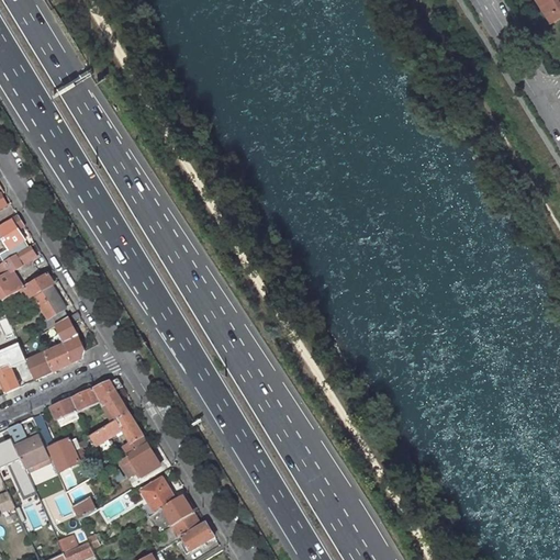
[(538,0),(551,20),(559,14),(559,4),(551,11),(544,0),(538,0)]
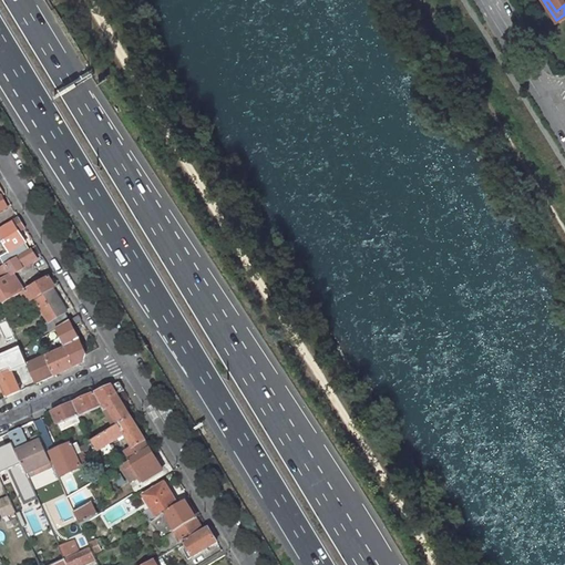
[(548,0),(556,11),(564,4),(564,0),(548,0)]
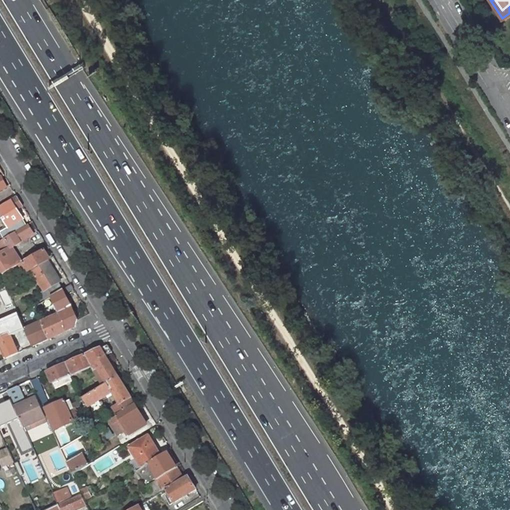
[(0,213),(4,220),(7,225),(5,227),(0,230),(0,232),(3,237),(25,224),(21,218),(22,217),(16,208),(21,204),(15,195),(0,204),(0,213)]
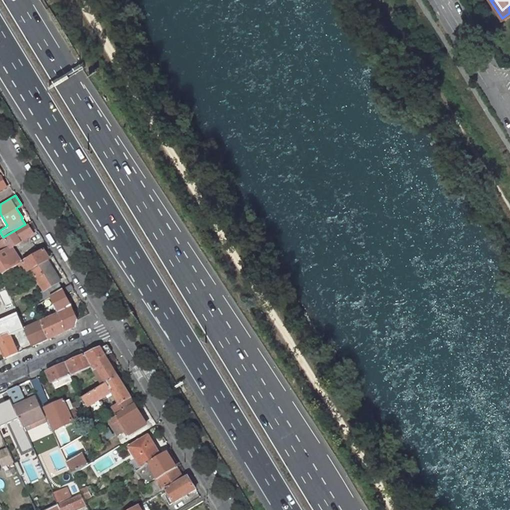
[(3,237),(0,239),(0,251),(9,246),(9,247),(20,241),(18,238),(26,234),(30,231),(31,230),(27,223),(25,224),(3,237)]
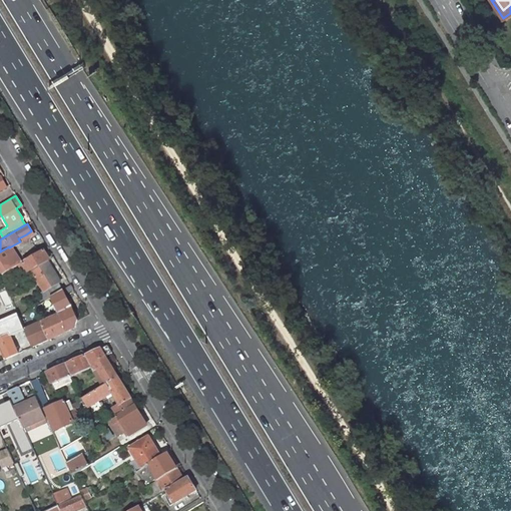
[(17,264),(20,270),(25,267),(28,271),(46,259),(48,258),(42,248),(29,256),(22,261),(17,264)]
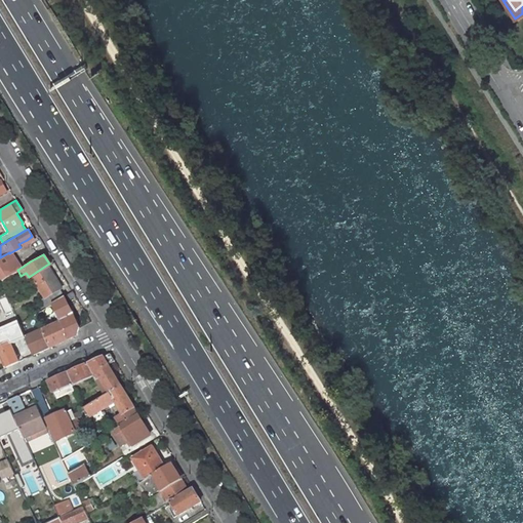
[(0,281),(17,270),(23,267),(21,264),(15,256),(0,266),(0,281)]
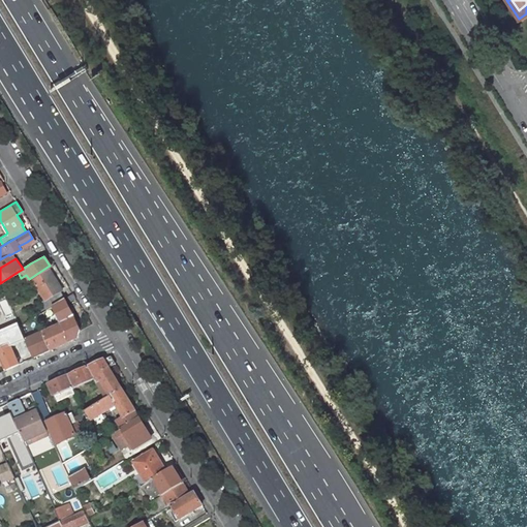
[(48,267),(29,279),(32,284),(34,283),(43,299),(40,301),(45,309),(53,305),(53,304),(63,298),(58,289),(61,288),(48,267)]
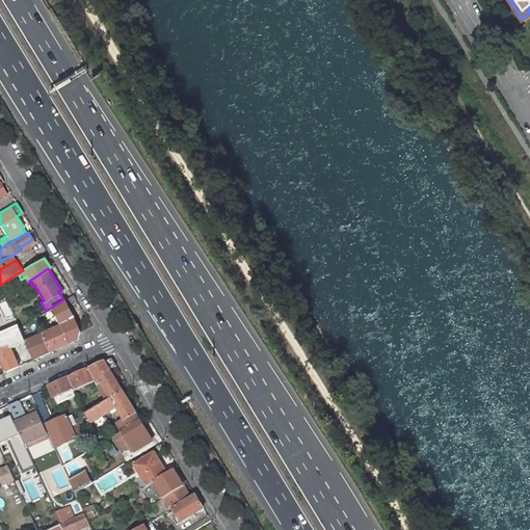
[(0,285),(3,291),(21,280),(18,273),(0,285)]
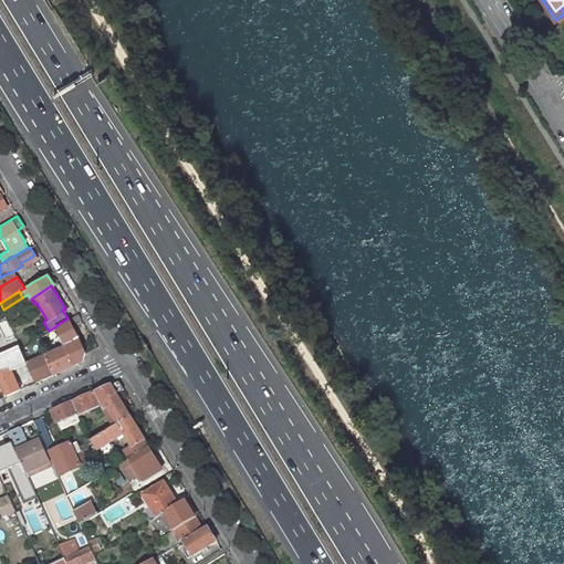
[(65,345),(74,364),(83,359),(84,352),(77,338),(70,323),(80,317),(76,313),(68,319),(56,325),(56,326),(65,345)]
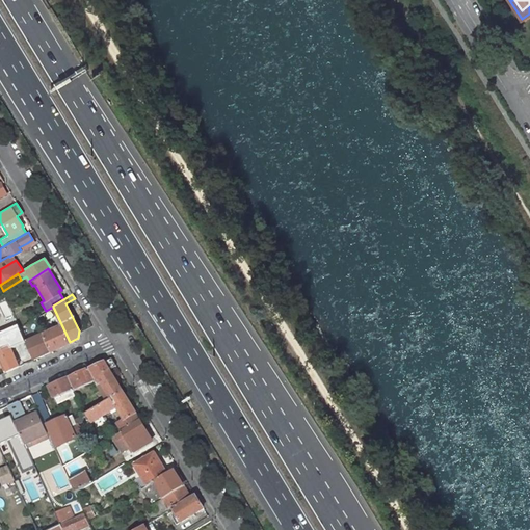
[(35,317),(28,320),(31,327),(34,325),(35,330),(23,336),(25,340),(25,341),(32,359),(50,350),(42,334),(40,327),(35,317)]
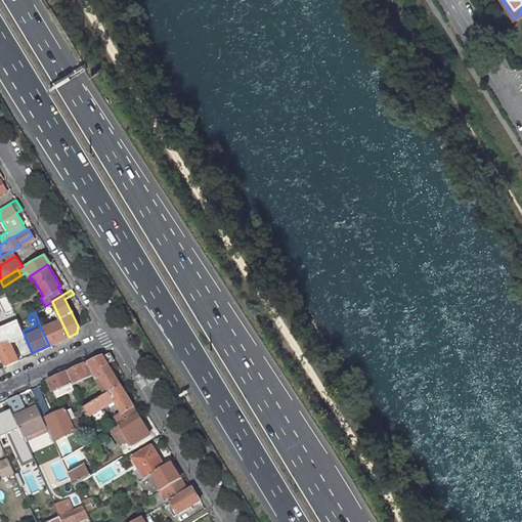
[(14,316),(4,321),(7,328),(16,323),(14,316)]
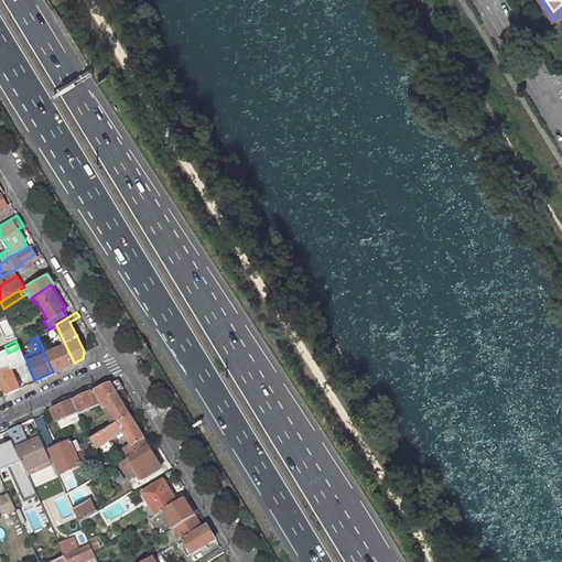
[(44,354),(53,371),(74,363),(65,344),(44,354)]
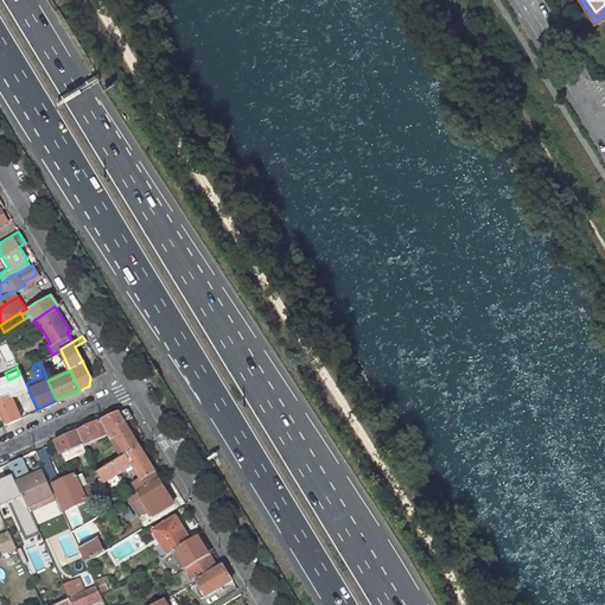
[(19,375),(8,380),(14,395),(29,388),(26,383),(23,374),(19,375)]
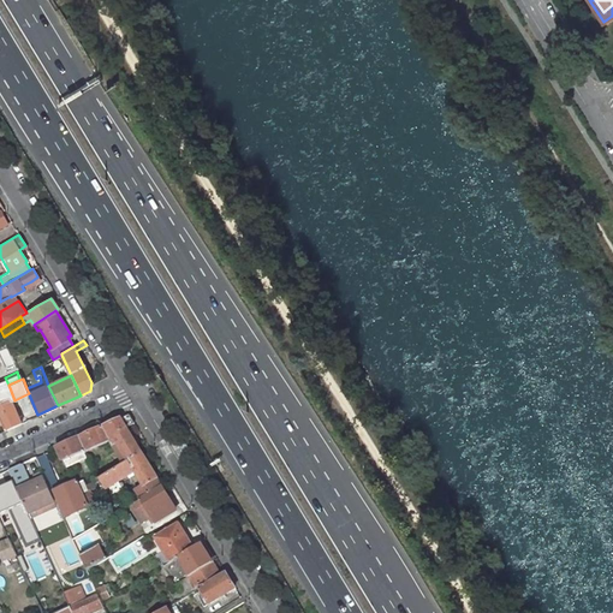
[(0,420),(4,429),(21,422),(7,391),(0,394),(0,397),(3,402),(0,402),(0,420)]
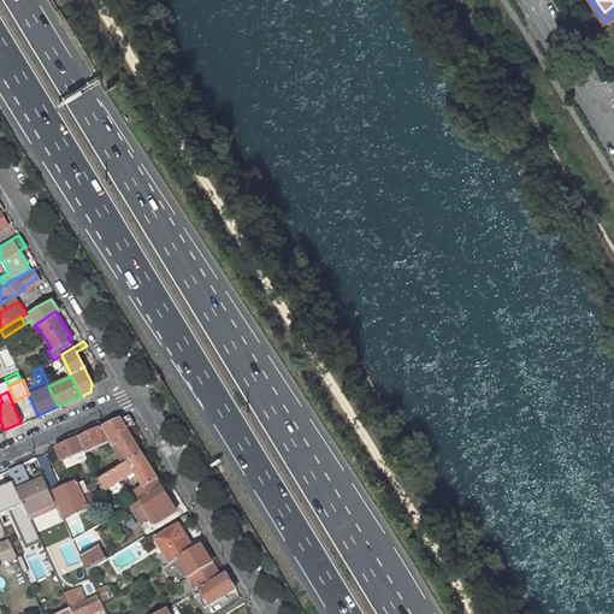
[(134,423),(129,413),(80,436),(86,449),(110,438),(123,461),(141,452),(125,426),(134,423)]
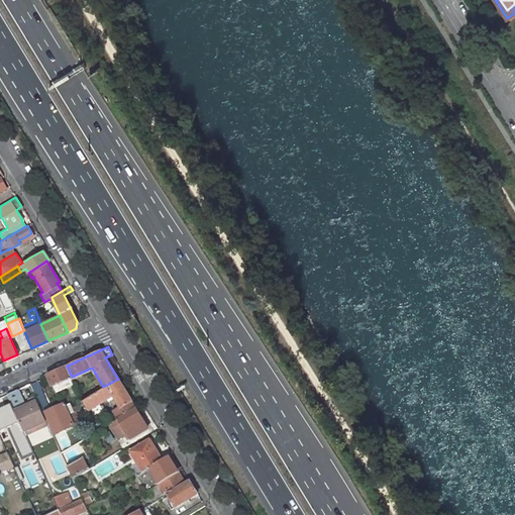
[(70,378),(72,377),(67,366),(47,374),(55,391),(72,383),(70,378)]
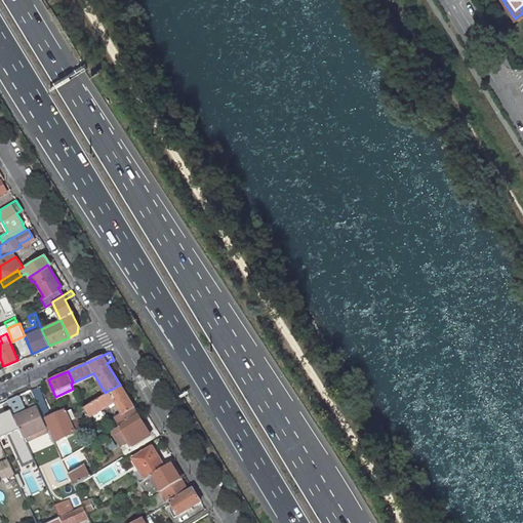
[(105,393),(82,407),(83,408),(85,412),(87,416),(92,413),(95,417),(96,416),(97,418),(104,415),(99,409),(114,400),(121,411),(114,415),(119,424),(137,413),(120,385),(105,393)]
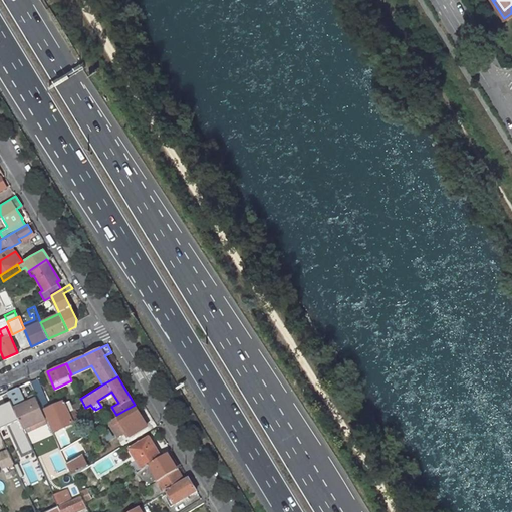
[(35,377),(29,380),(34,393),(42,410),(48,407),(47,405),(35,377)]
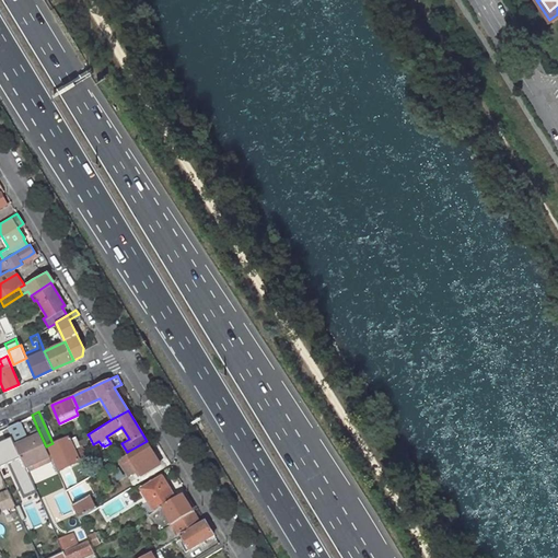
[(22,461),(26,471),(36,465),(34,461),(41,458),(42,460),(50,456),(46,446),(37,428),(30,431),(30,432),(32,437),(25,440),(23,436),(24,436),(18,420),(7,426),(22,461)]
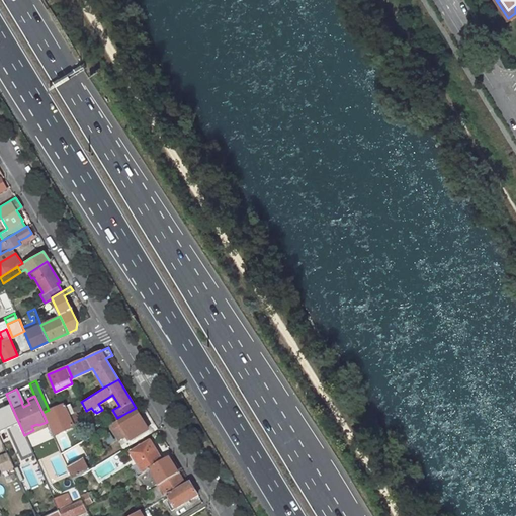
[(63,404),(53,408),(49,410),(43,413),(47,422),(48,423),(50,422),(55,433),(73,425),(68,414),(73,412),(71,407),(69,403),(64,406),(63,404)]
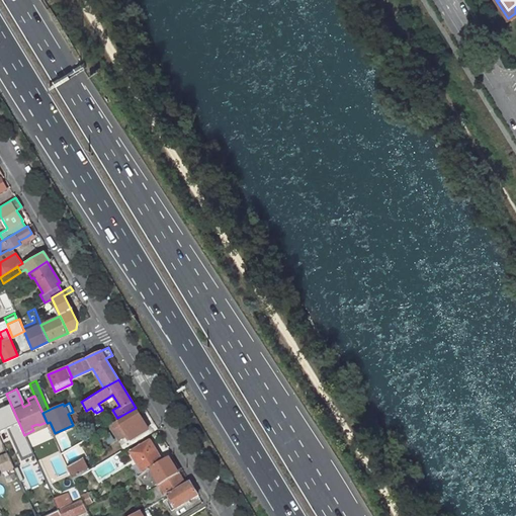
[(73,412),(84,407),(82,403),(71,407),(73,412)]
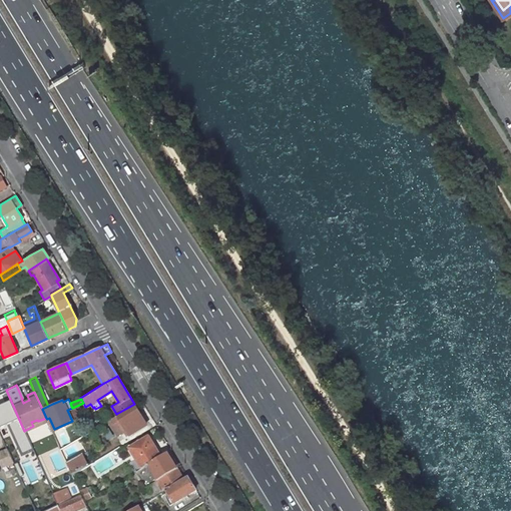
[(141,416),(134,404),(116,414),(111,417),(114,422),(117,421),(118,423),(119,422),(120,421),(123,425),(121,426),(123,429),(125,428),(128,434),(145,424),(140,416),(141,416)]
